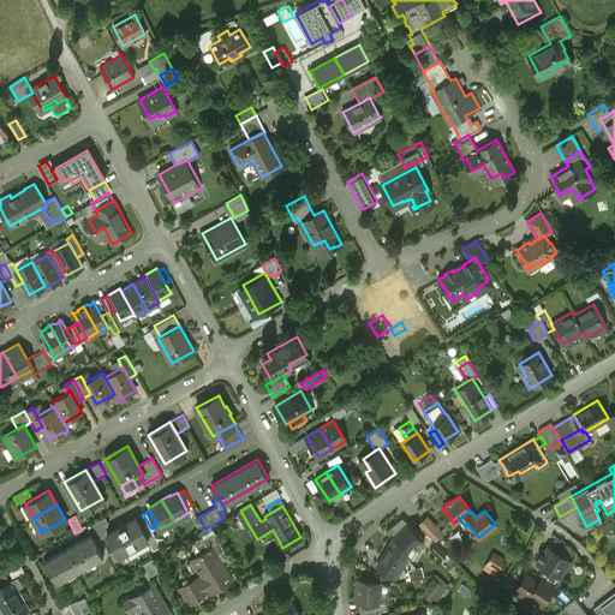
[(136,517),(107,533),(115,549),(119,555),(148,539),(143,529),(136,517)]
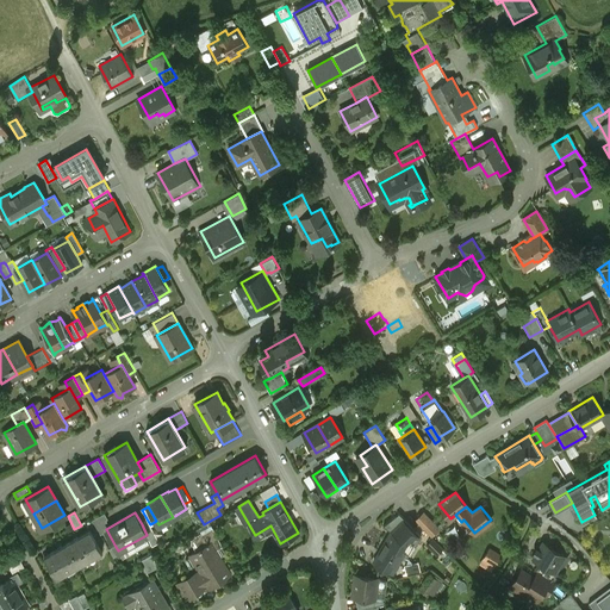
[(431,522),(422,512),(415,520),(424,529),(431,522)]
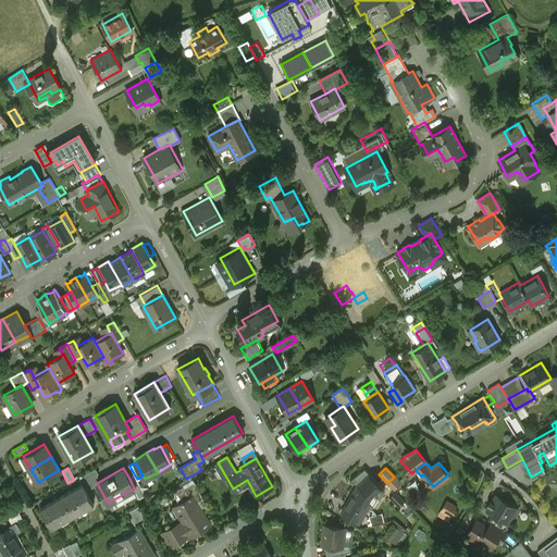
[(384,491),(364,469),(349,481),(356,486),(372,494),(375,496),(380,498),(384,491)]
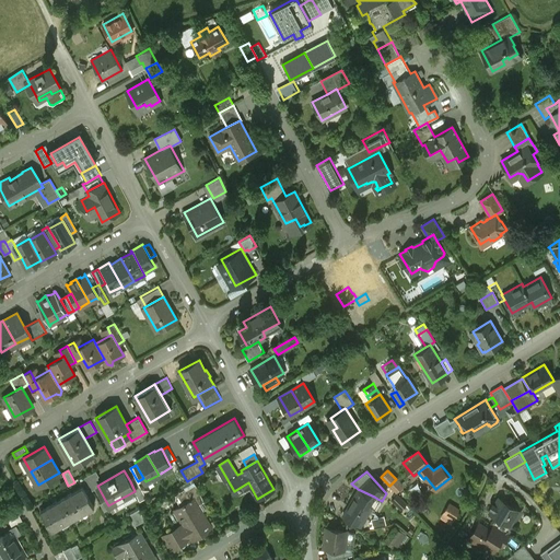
[(136,478),(130,481),(135,491),(141,488),(138,481),(136,478)]
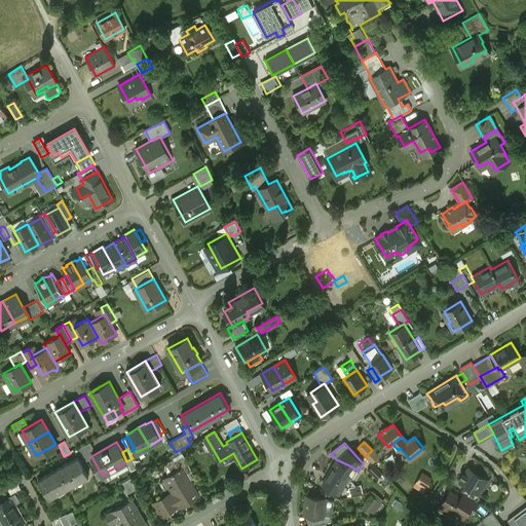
[(372,450),(366,456),(372,461),(377,455),(372,450)]
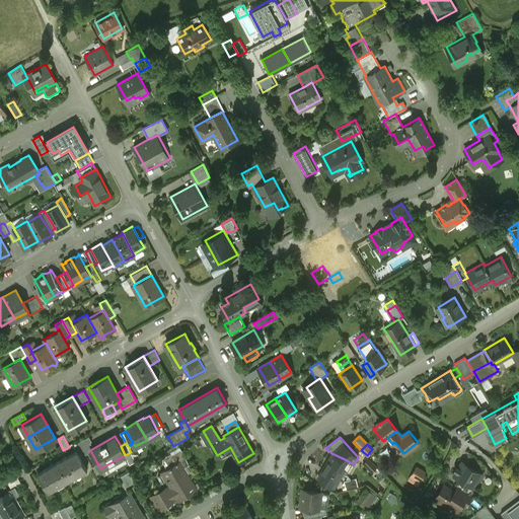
[(180,448),(165,457),(170,465),(178,461),(182,468),(189,464),(180,448)]
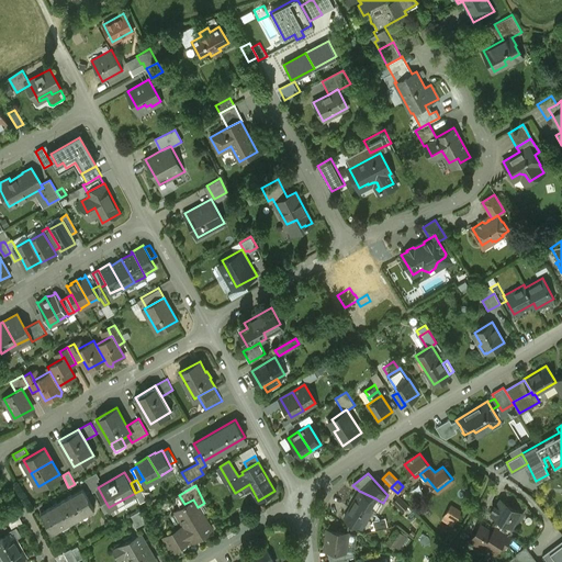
[(82,487),(41,512),(52,532),(94,508),(82,487)]
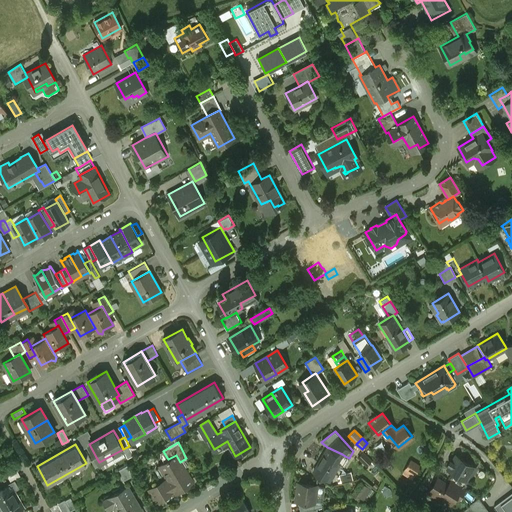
[(129,446),(123,449),(127,456),(133,453),(129,446)]
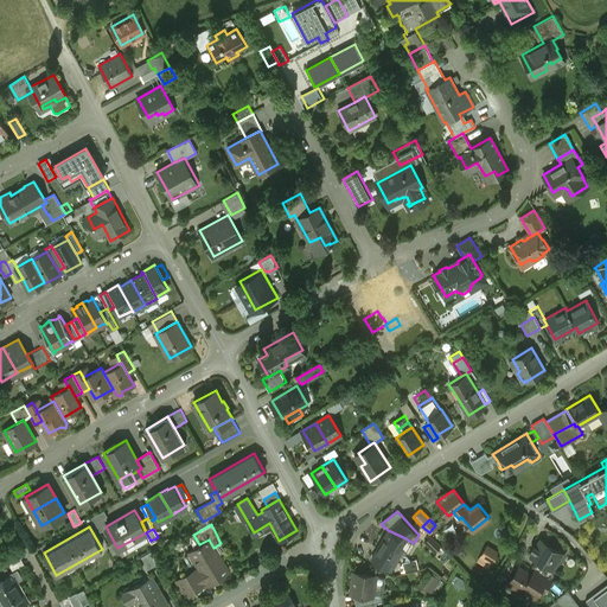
[(406,538),(388,530),(371,558),(393,570),(409,541),(406,538)]
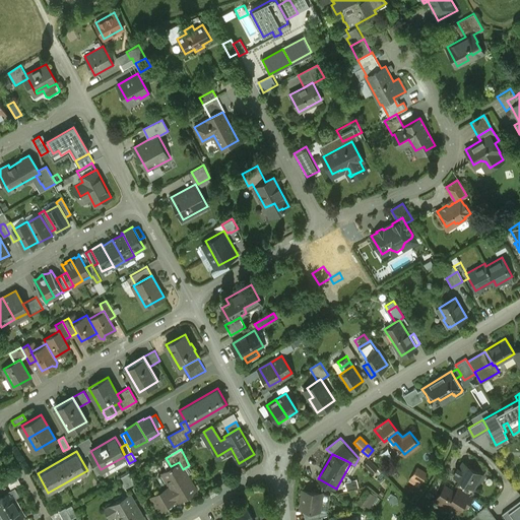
[(377,468),(369,459),(364,463),(373,472),(377,468)]
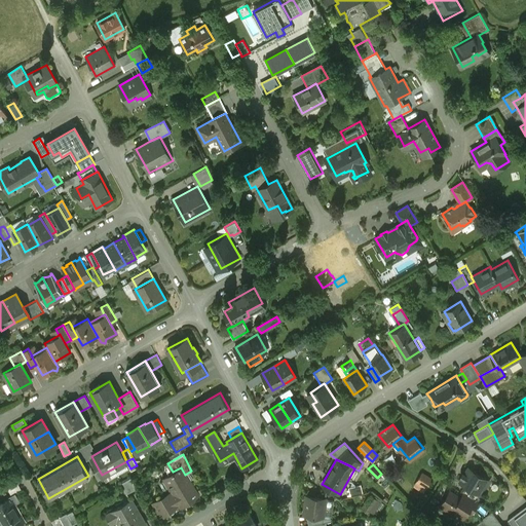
[(480,470),(475,471),(468,466),(459,481),(464,484),(479,493),(479,492),(482,487),(485,487),(487,484),(485,478),(481,475),(480,470)]
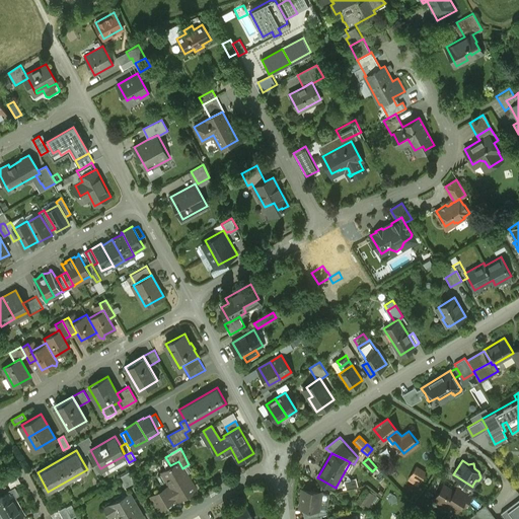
[(182,468),(178,461),(170,465),(169,467),(163,470),(167,477),(166,478),(171,488),(170,489),(165,491),(171,501),(177,497),(177,498),(194,489),(188,478),(189,477),(182,468)]
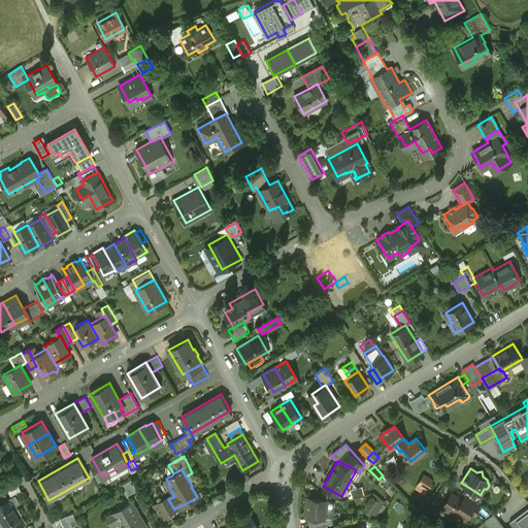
[(99,471),(94,474),(98,482),(103,479),(102,476),(99,471)]
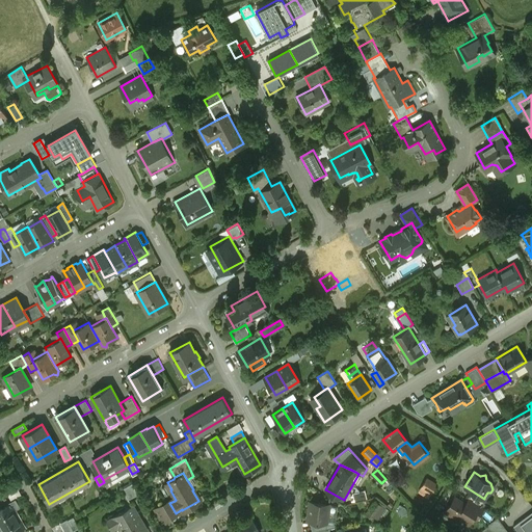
[(423,483),(433,490),(439,482),(428,476),(423,483)]
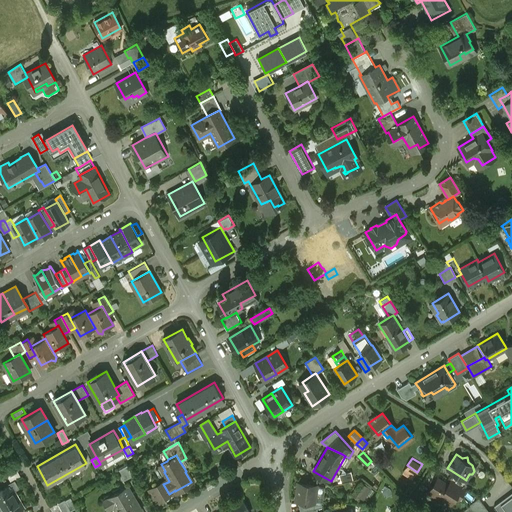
[(126,465),(118,470),(123,480),(128,478),(132,476),(126,465)]
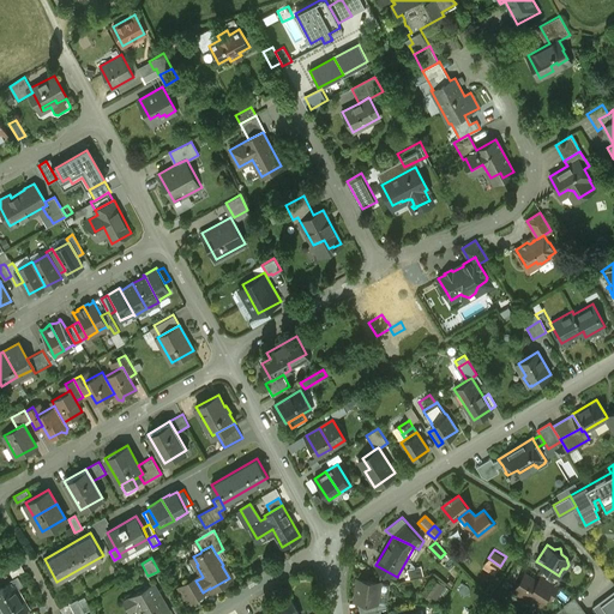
[(559,576),(542,565),(539,572),(541,573),(557,583),(561,576),(559,575),(559,576)]
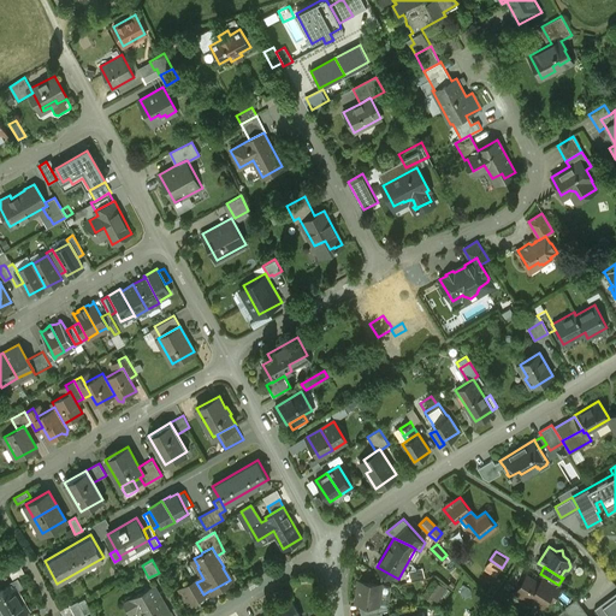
[(528,576),(525,582),(522,581),(522,582),(519,588),(517,588),(515,593),(533,604),(535,600),(543,605),(551,591),(552,590),(538,581),(526,574),(526,575),(528,576)]
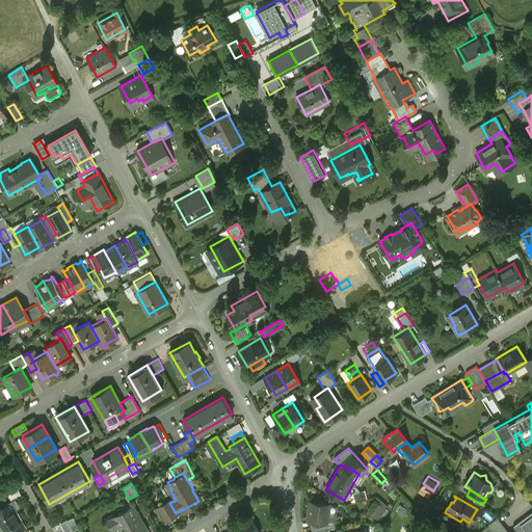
[(482,505),(469,497),(464,502),(477,509),(476,510),(480,512),(484,506),(482,505)]
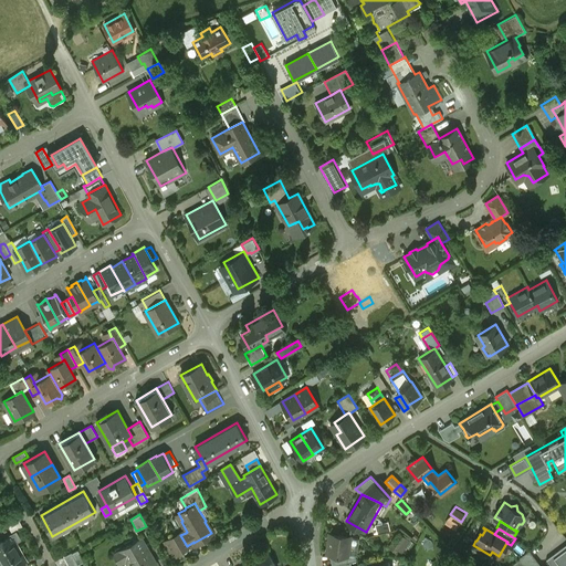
[(182,531),(167,540),(171,549),(174,548),(176,552),(187,546),(180,535),(186,533),(185,531),(182,531)]
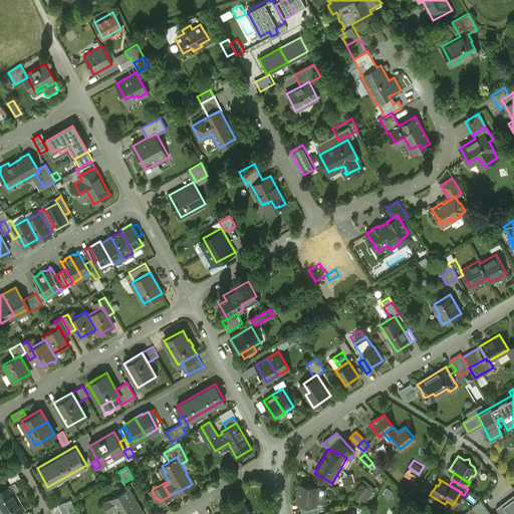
[(317,487),(299,484),(296,502),(298,503),(315,505),(316,496),(317,487)]
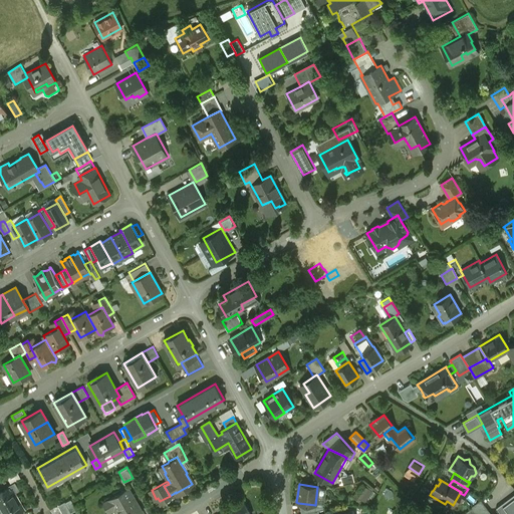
[(372,490),(360,484),(353,496),(365,502),(372,490)]
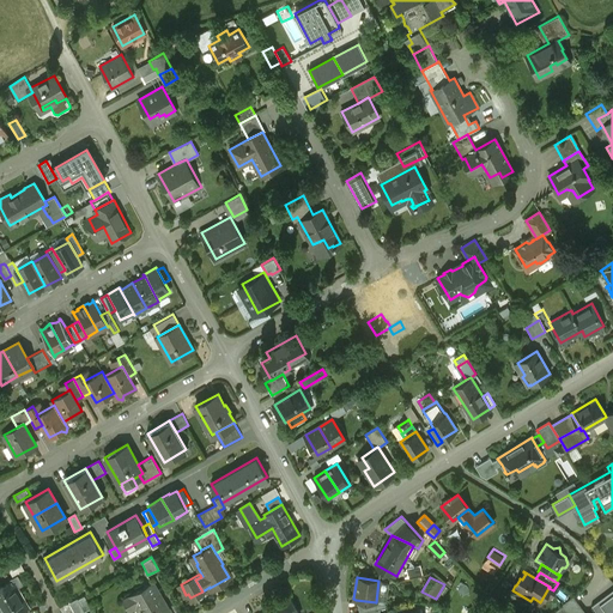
[(20,593),(14,582),(12,584),(11,582),(0,587),(0,601),(5,611),(6,612),(19,612),(26,610),(25,607),(29,606),(20,593)]
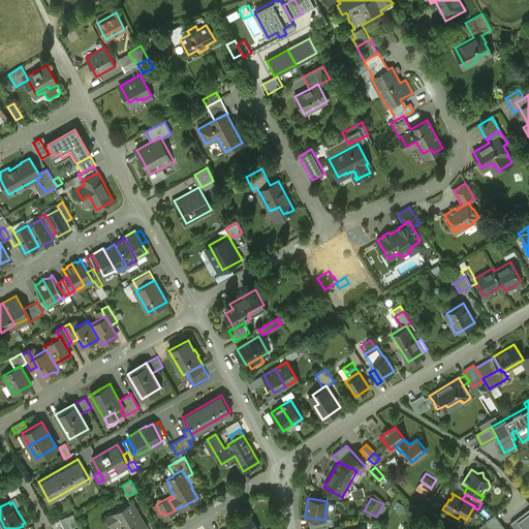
[(114,515),(106,518),(112,528),(117,525),(122,522),(126,528),(148,528),(149,528),(133,502),(113,514),(114,515)]
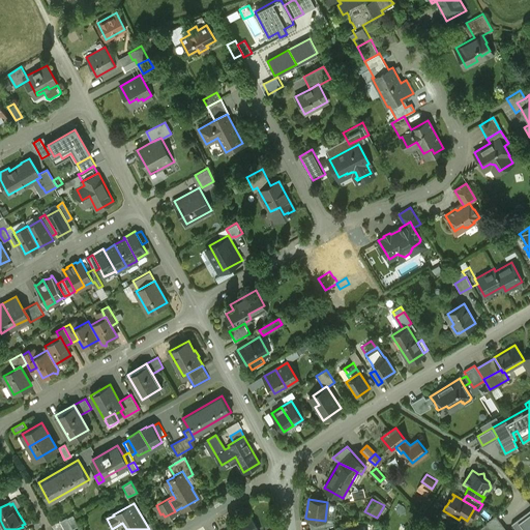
[(529,529),(529,509),(511,523),(516,529),(529,529)]
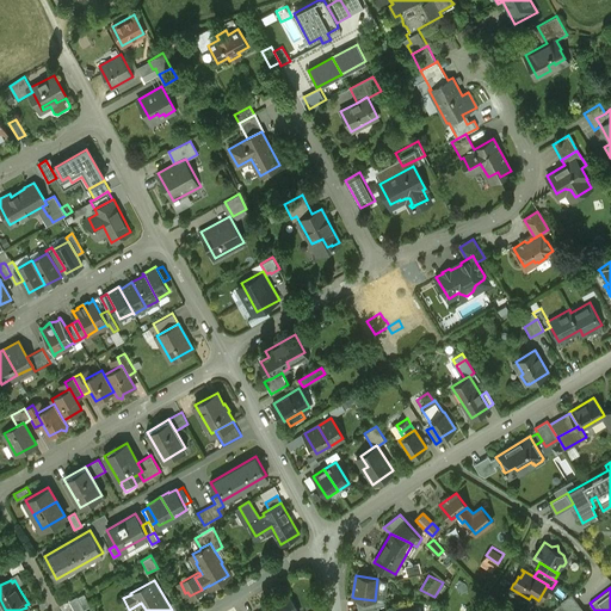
[(91,605),(84,593),(78,597),(84,609),(84,610),(91,605)]
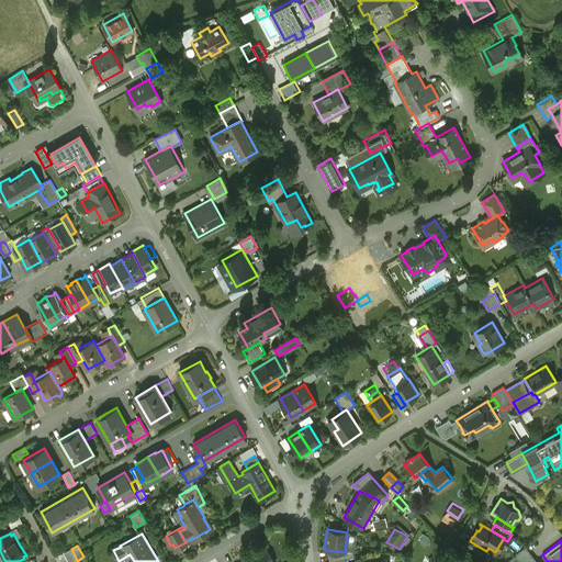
[(70,548),(64,551),(69,561),(72,561),(77,560),(71,549),(70,548)]
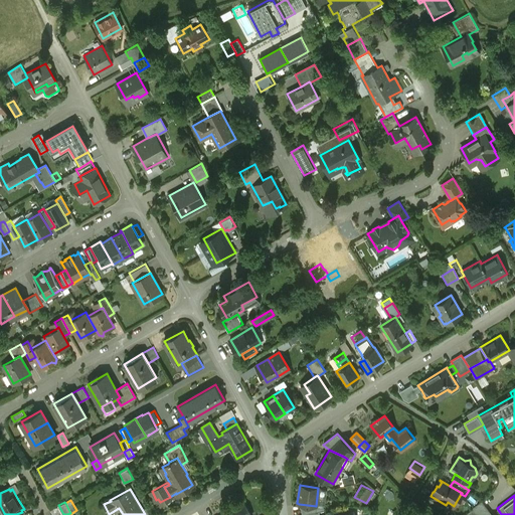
[(473,509),(464,514),(477,514),(476,514),(485,507),(481,502),(472,508),(473,509)]
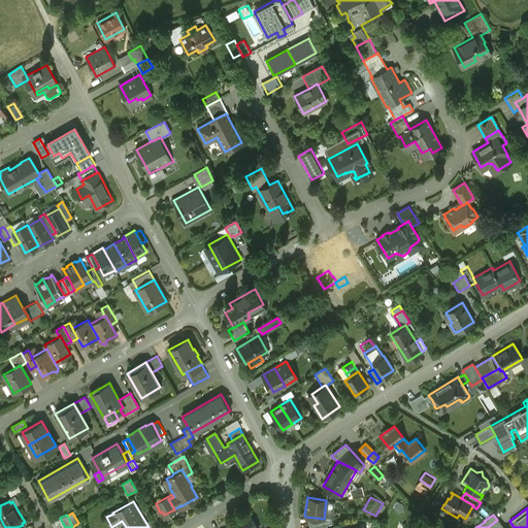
[(257,527),(250,517),(230,527),(257,527)]
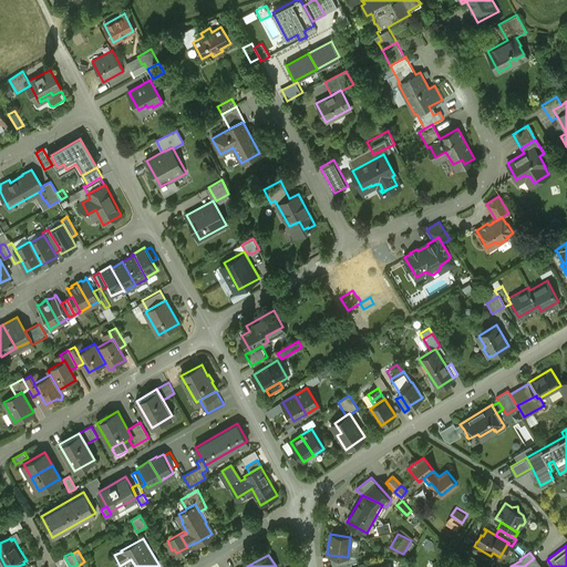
[(348,557),(329,555),(332,566),(331,566),(332,566),(348,563),(348,557)]
